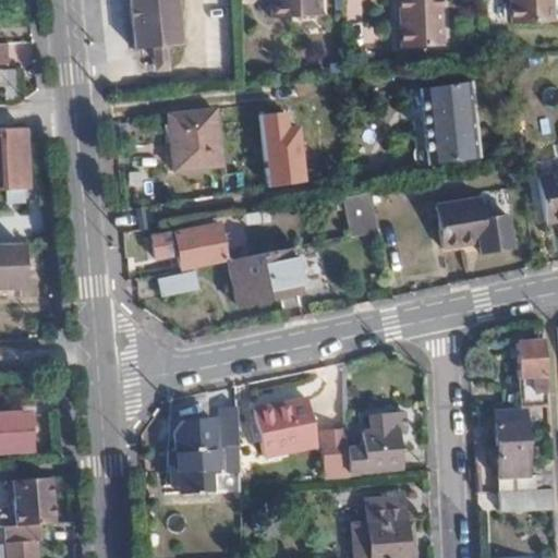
[(169,45),(165,0),(117,0),(121,49),(169,45)]
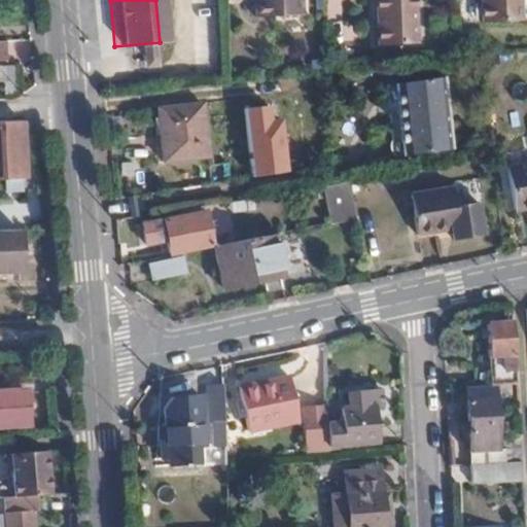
[(294,16),(293,0),(246,0),(247,18),(294,16)]
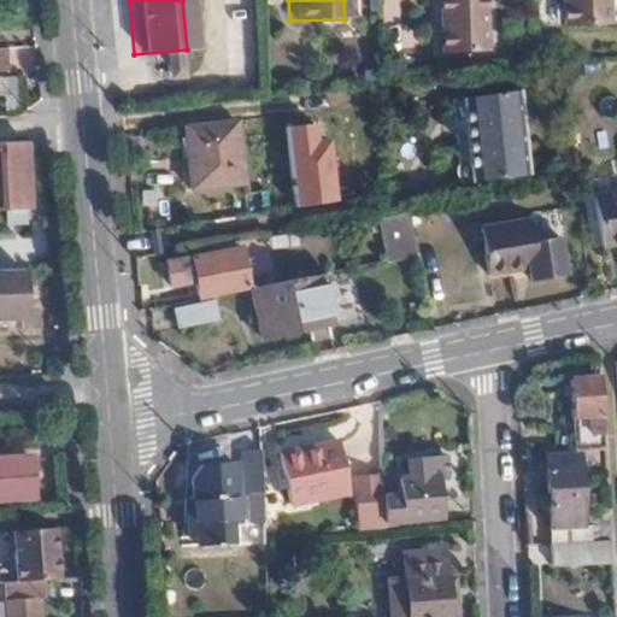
[(444,0),(445,30),(445,53),(489,51),(487,0),(444,0)]
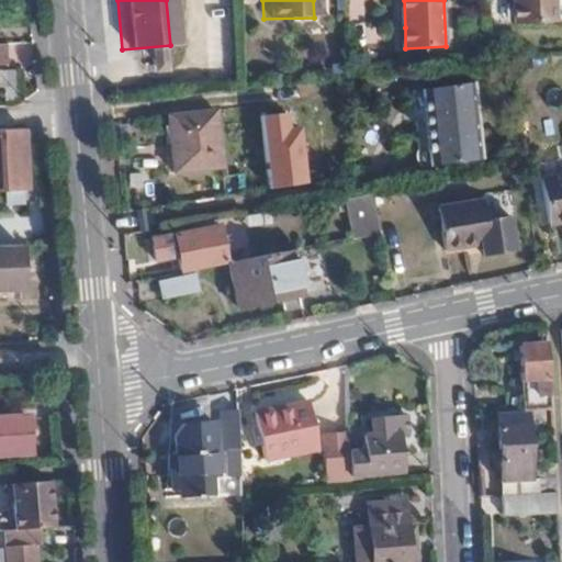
[(515,0),(516,7),(517,26),(558,25),(557,0),(515,0)]
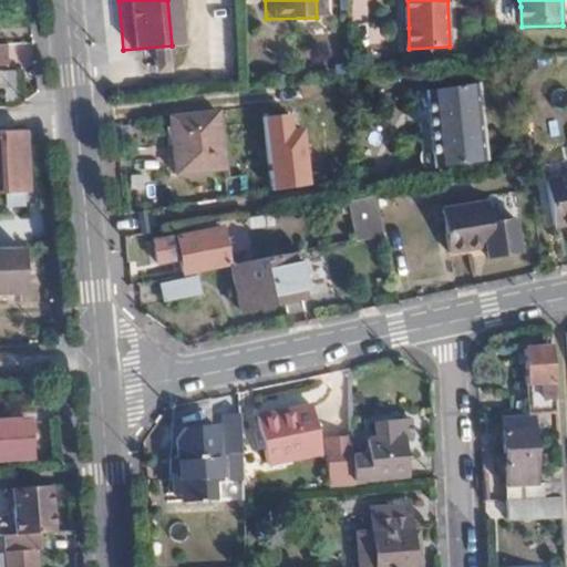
[(19,71),(0,69),(0,99),(18,101),(19,71)]
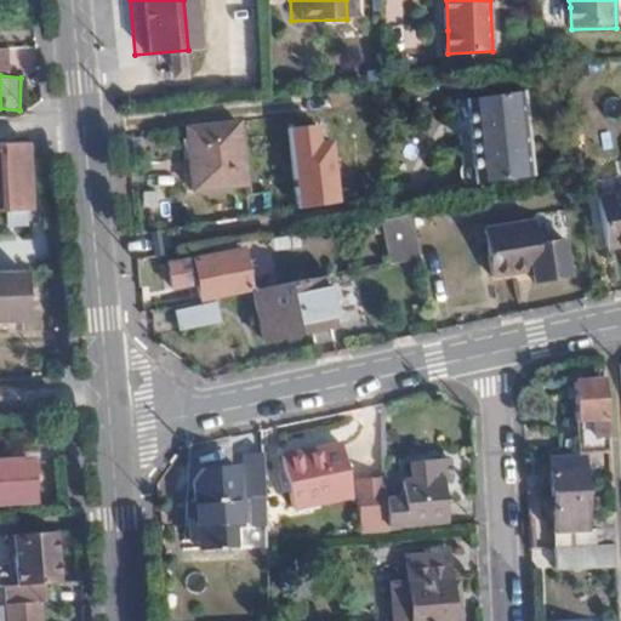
[(533,177),(524,92),(468,96),(478,182),(533,177)]
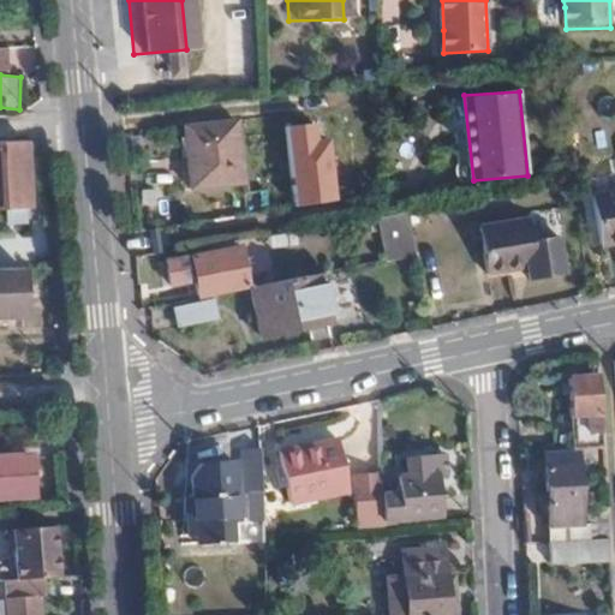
[(232,96),(195,100),(197,125),(184,126),(191,186),(240,181),(232,96)]
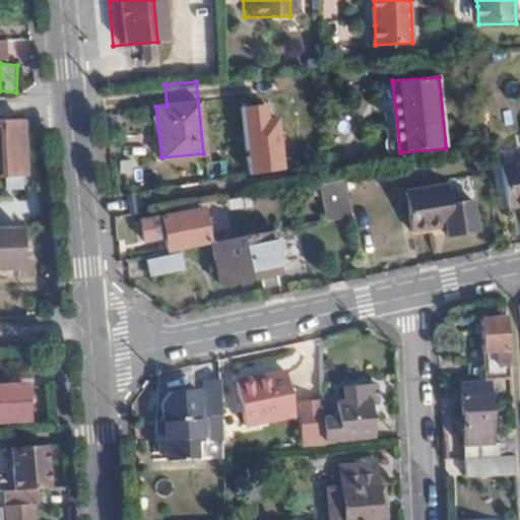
[(254,126),(253,94),(236,95),(236,104),(228,105),(229,112),(238,111),(238,126),(254,126)]
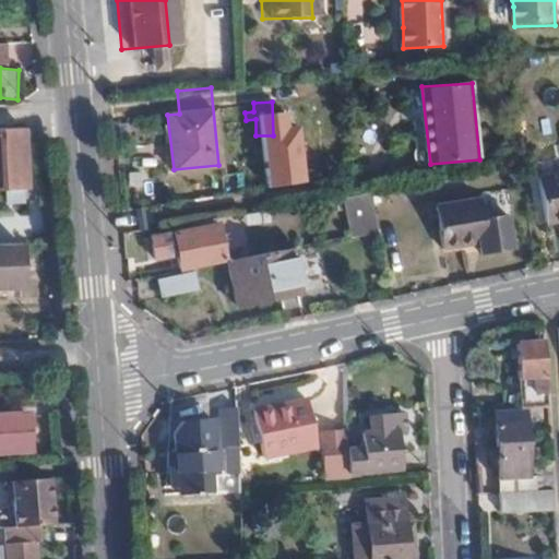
[(23,188),(23,127),(0,128),(0,189),(19,188),(23,188)]
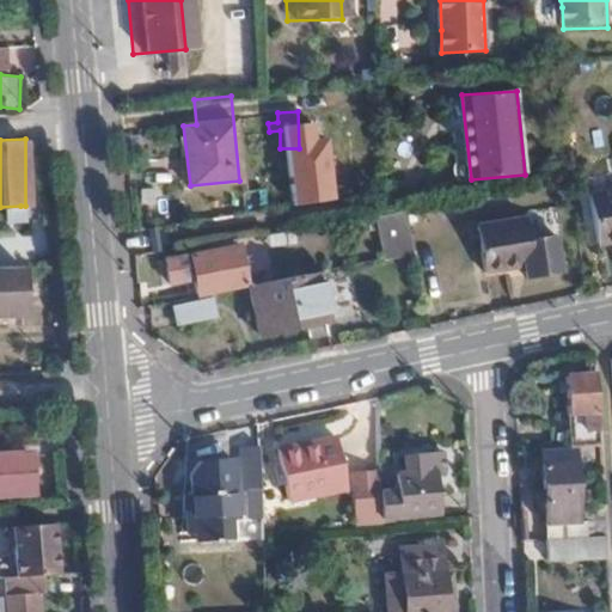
[(611,240),(611,190),(589,195),(598,243),(611,240)]
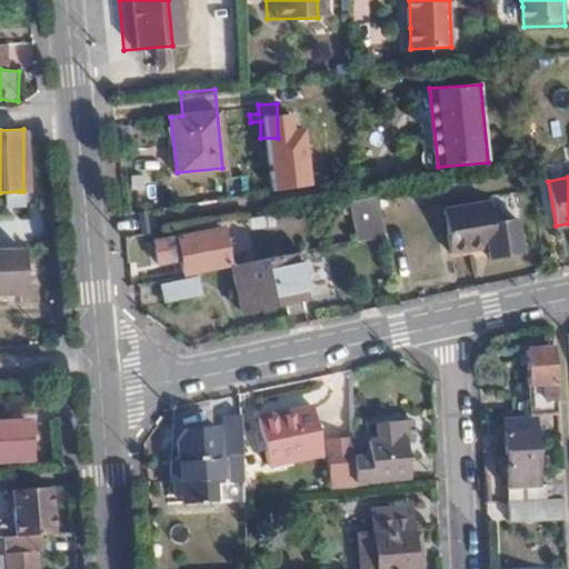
[(0,206),(20,205),(19,191),(0,192),(0,206)]
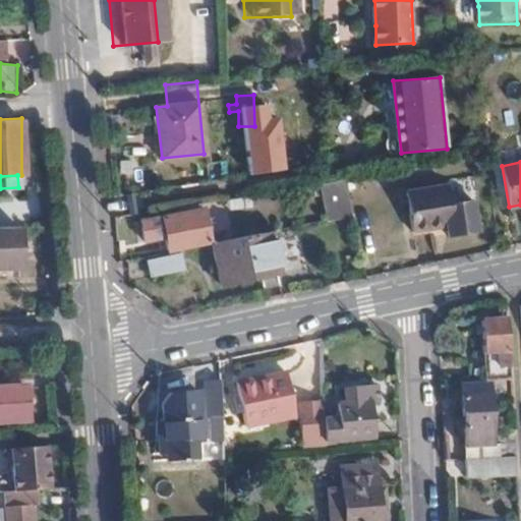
[(343,177),(317,181),(325,218),(350,212),(343,177)]
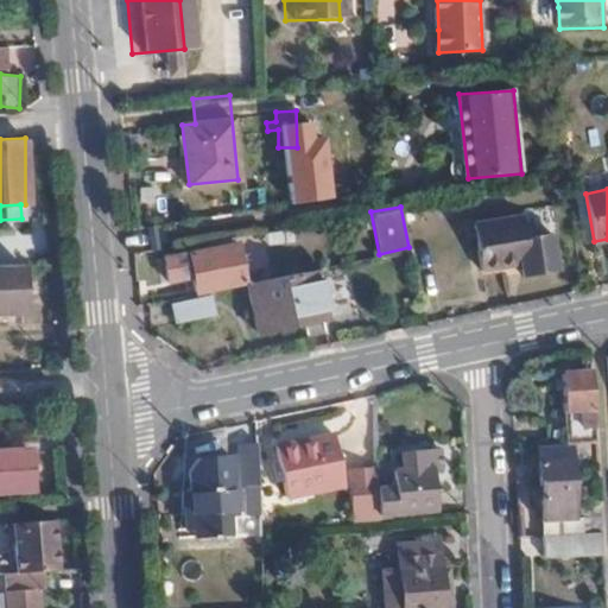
[(479,276),(518,271),(551,265),(549,239),(527,240),(524,216),(472,222),(479,276)]
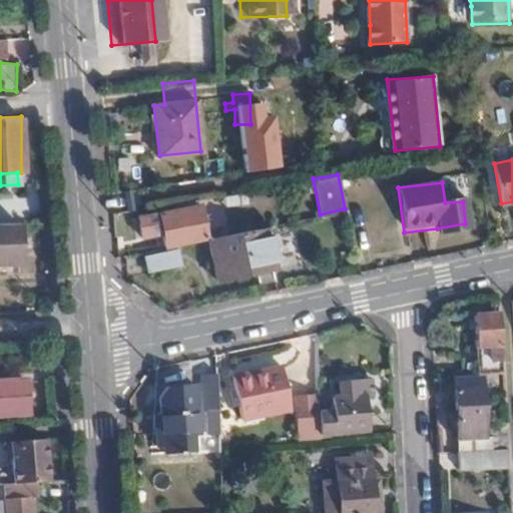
[(204,237),(197,206),(158,214),(164,245),(204,237)]
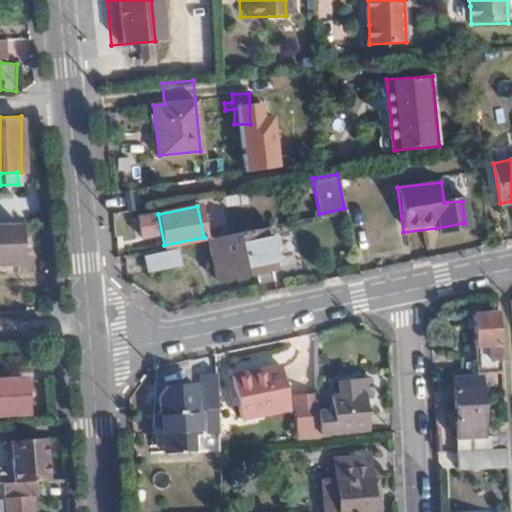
[(0,262),(18,262),(16,222),(0,222),(0,262)]
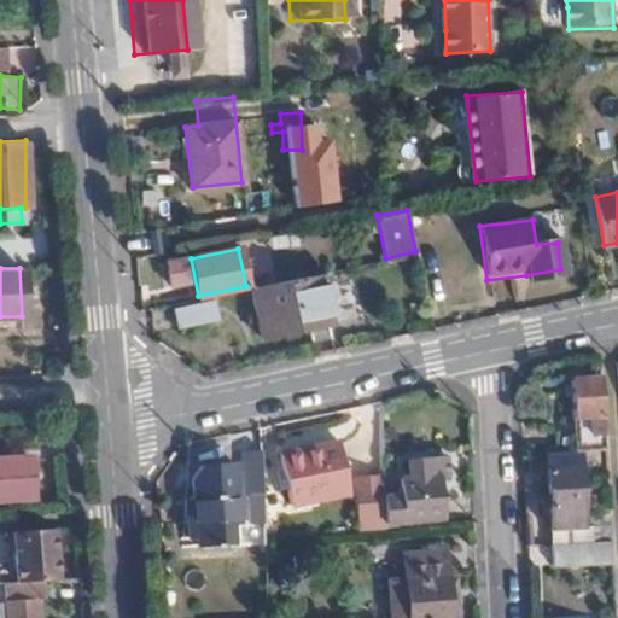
[(561,281),(560,269),(526,275),(528,287),(561,281)]
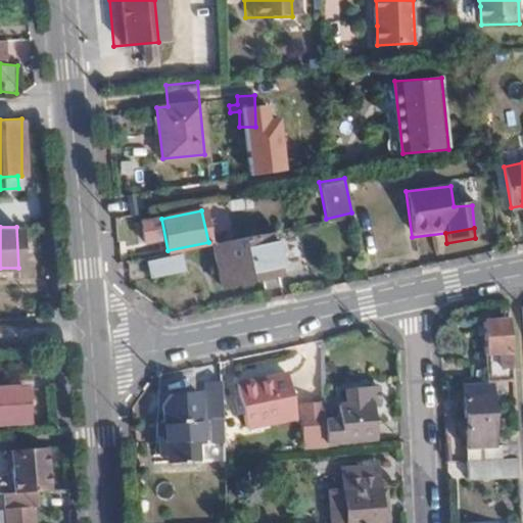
[(272,231),(212,243),(221,285),(281,273),(272,231)]
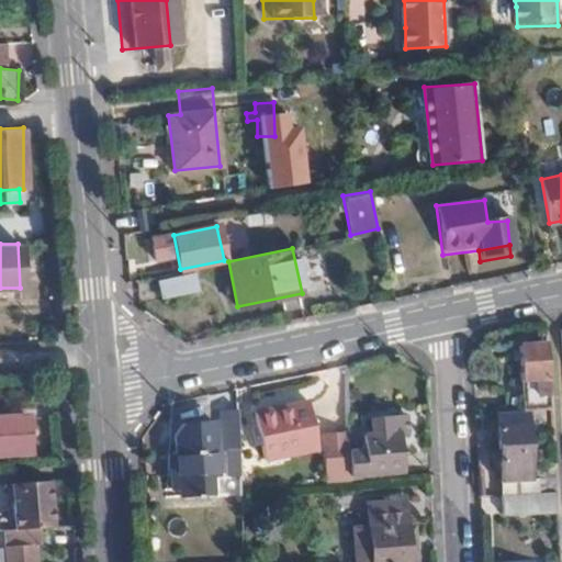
[(200,292),(195,273),(160,281),(163,299),(200,292)]
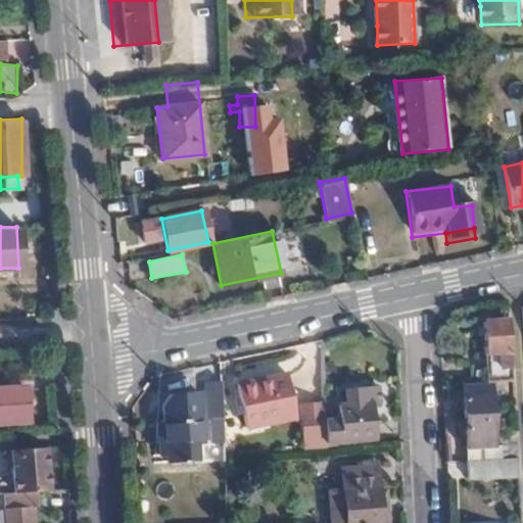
[(510,380),(506,320),(482,322),(485,382),(490,381),(510,380)]
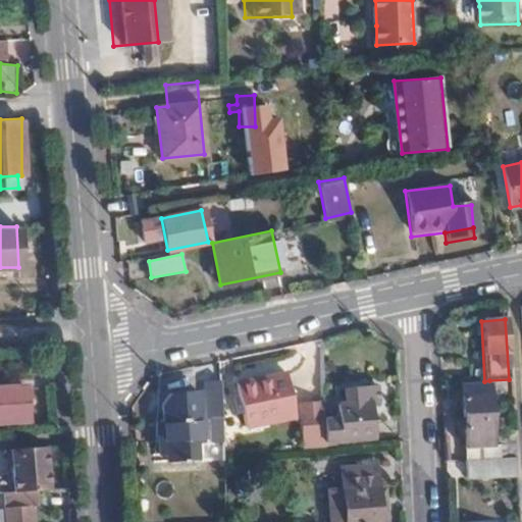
[(298,418),(289,374),(239,384),(247,428),(298,418)]
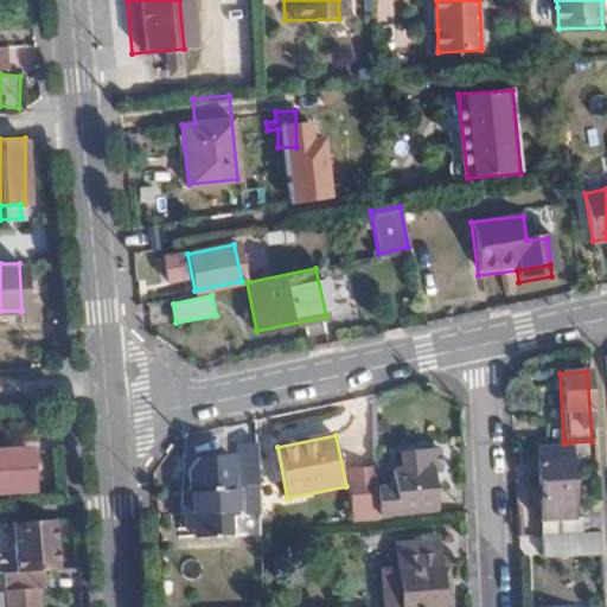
[(563,443),(535,445),(540,521),(573,518),(572,509),(569,442),(563,443)]
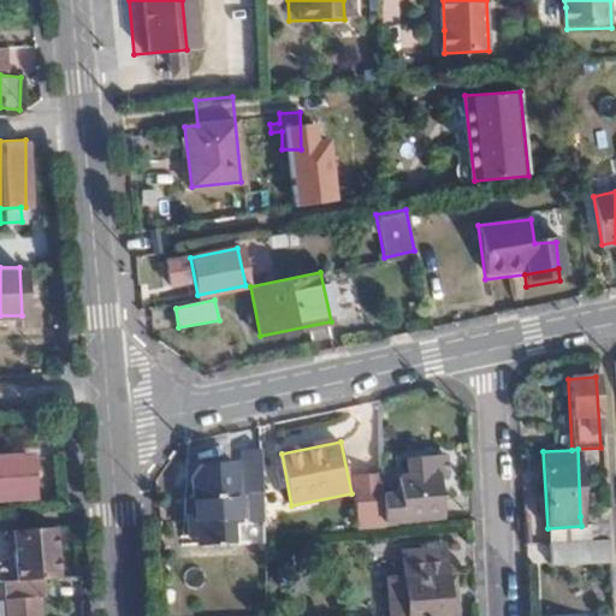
[(262,531),(259,451),(241,452),(242,497),(249,497),(249,531),(262,531)]
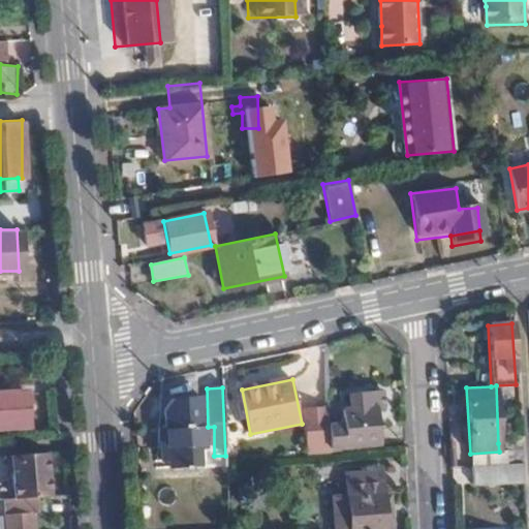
[(0,424),(32,423),(31,391),(0,392),(0,424)]
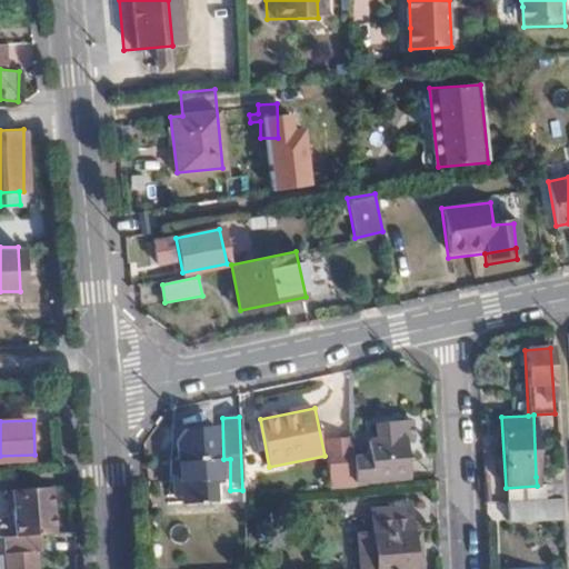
[(367,457),(351,458),(351,480),(406,475),(402,439),(410,438),(409,421),(373,425),(375,441),(365,442),(367,457)]
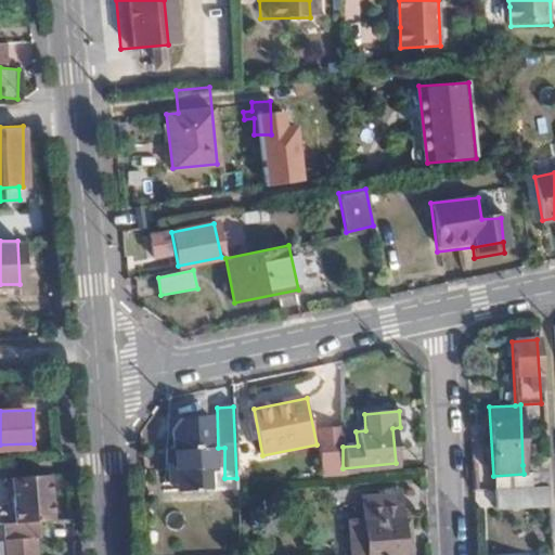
[(214,470),(213,420),(182,421),(175,430),(176,448),(167,449),(168,479),(177,479),(177,490),(208,490),(207,470),(214,470)]
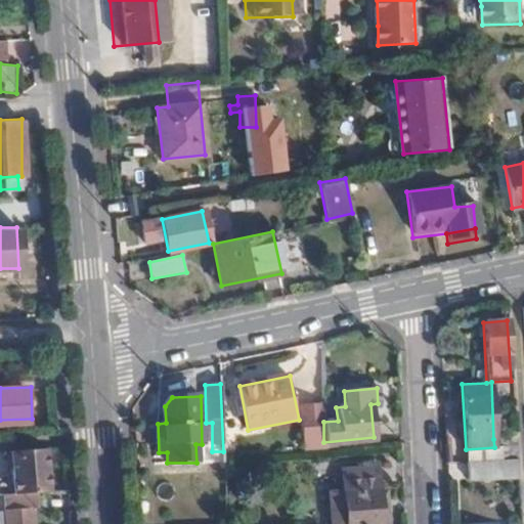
[(323,422),(322,402),(301,404),(302,449),(323,447),(323,442),(323,422)]
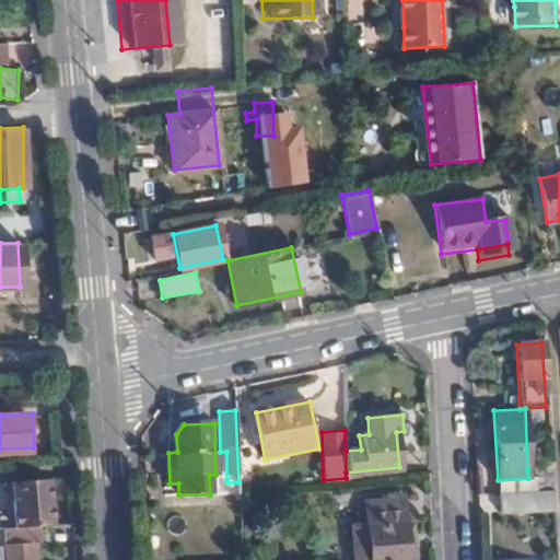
[(528,478),(498,480),(499,492),(551,489),(550,468),(527,469),(528,478)]
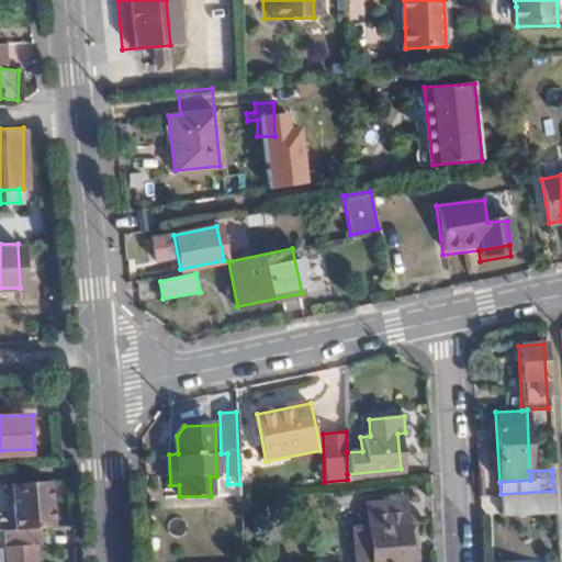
[(52,527),(49,481),(10,482),(13,530),(20,529),(40,528),(52,527)]
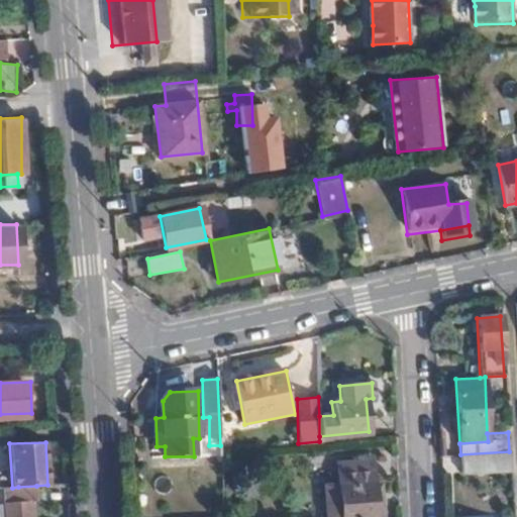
[(460,454),(458,454),(459,471),(510,468),(509,451),(460,454)]
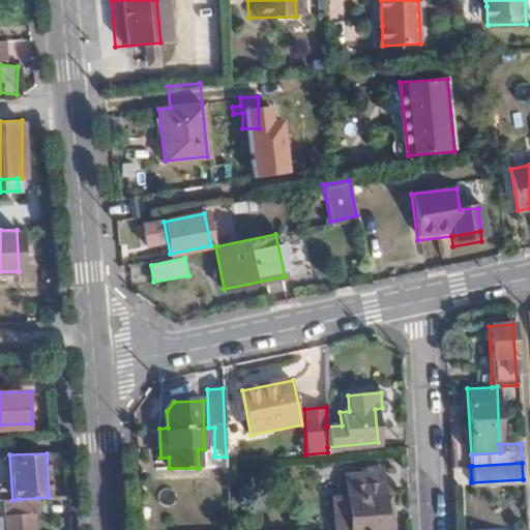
[(383,529),(380,473),(346,476),(347,497),(333,498),(335,529),(383,529)]
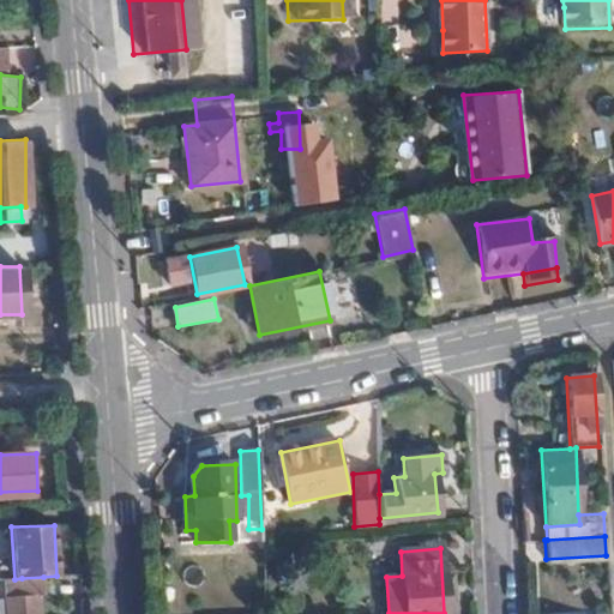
[(44,596),(43,577),(22,578),(23,597),(8,599),(8,613),(37,613),(37,596),(44,596)]
